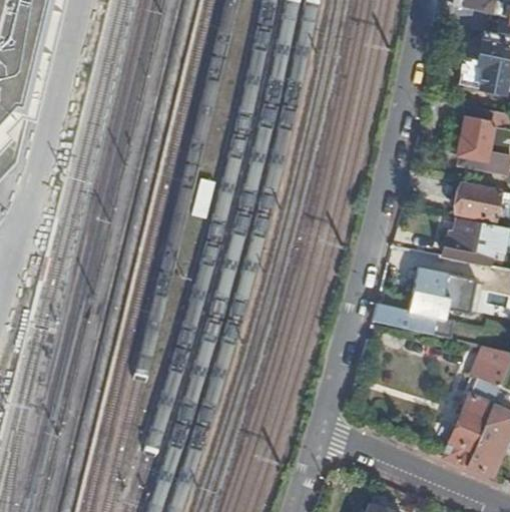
[(26,122),(55,0),(0,0),(0,176),(17,158),(26,122)]
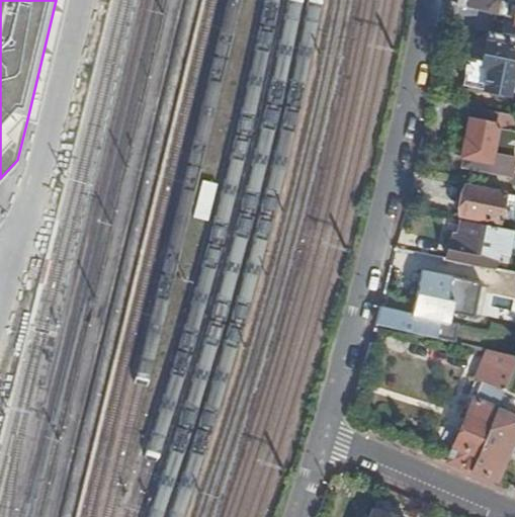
[(455,0),(451,23),(487,30),(492,30),(498,0),(455,0)]
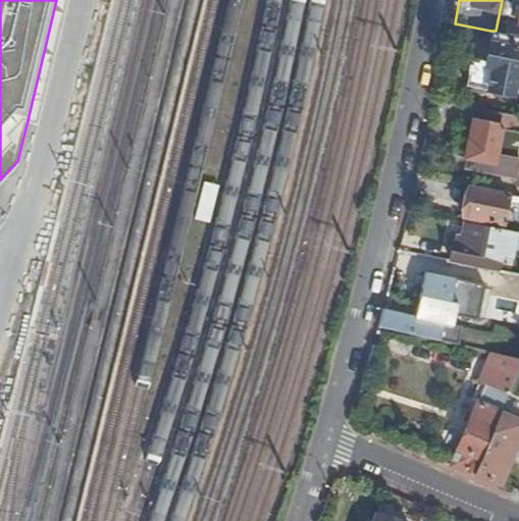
[(518,4),(518,5),(513,3),(510,15),(516,17),(516,22),(518,21),(518,24),(517,36),(518,36),(518,4)]
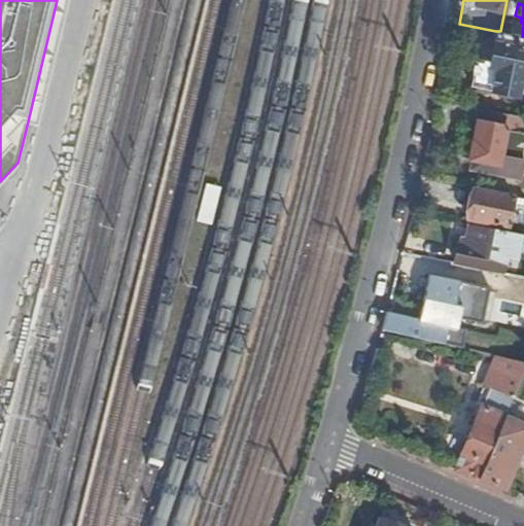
[(523,49),(523,36),(522,36),(500,31),(495,31),(490,59),(475,57),(469,85),(515,95),(523,49)]
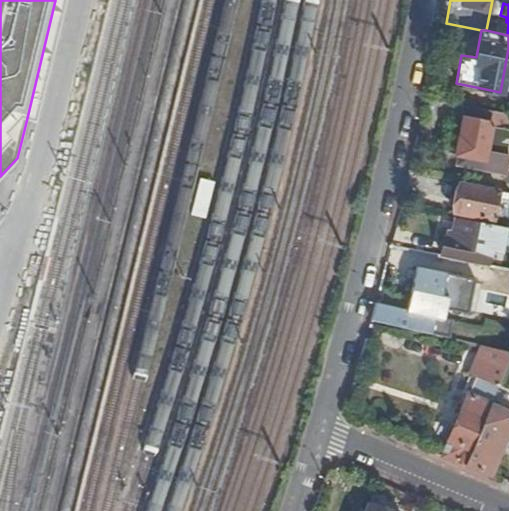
[(503,129),(506,113),(474,107),(472,120),(463,118),(456,154),(468,157),(483,159),(484,149),(502,152),(507,129),(503,129)]
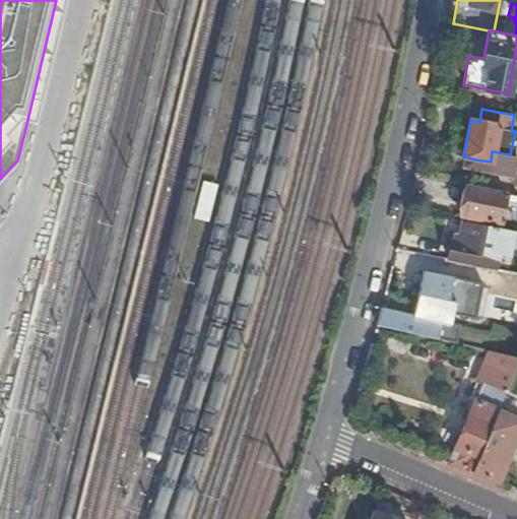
[(491,161),(475,159),(473,168),(489,171),(491,161)]
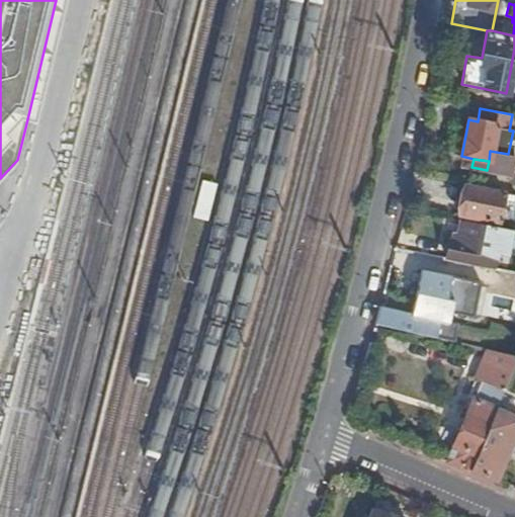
[(497,222),(503,192),(464,185),(458,213),(497,222)]
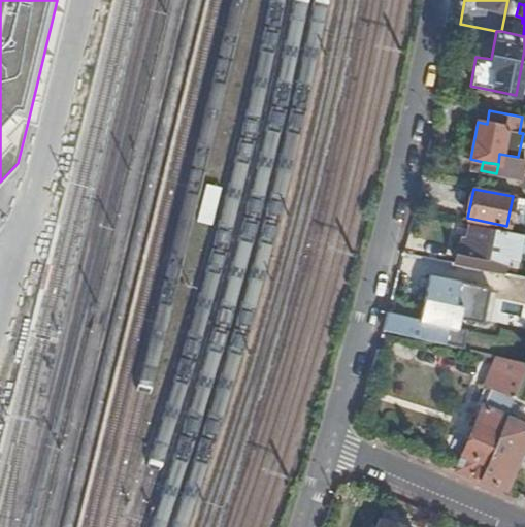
[(519,233),(469,224),(466,238),(464,245),(458,244),(455,264),(500,272),(503,256),(514,258),(519,233)]
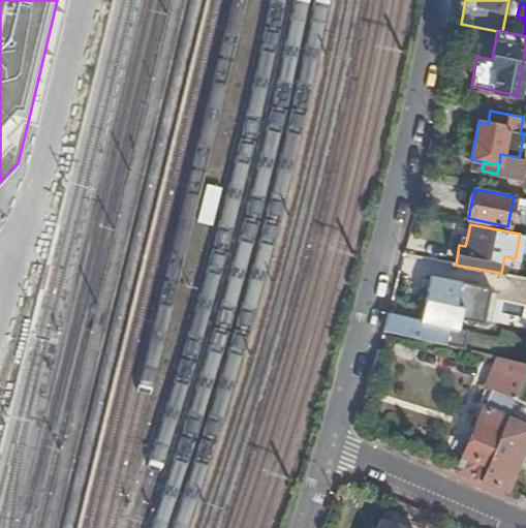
[(435,343),(463,349),(467,331),(457,329),(462,310),(453,308),(459,283),(431,277),(420,322),(418,332),(436,337),(435,343)]
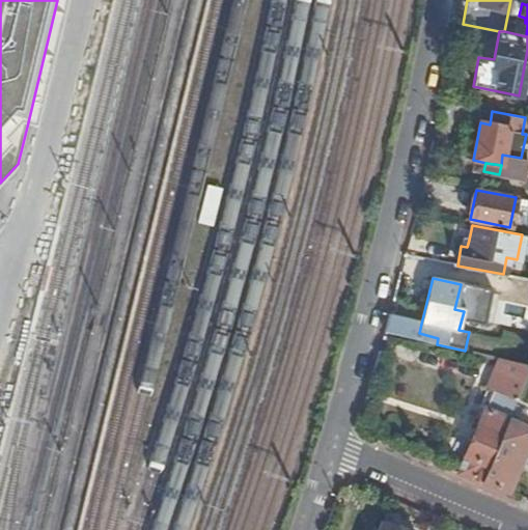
[(387,315),(383,332),(416,339),(418,327),(415,322),(387,315)]
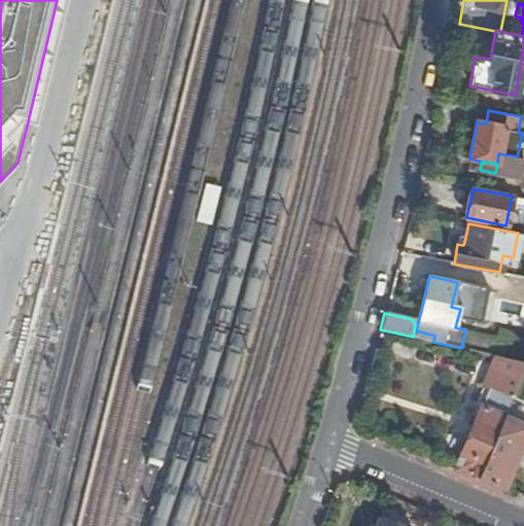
[(415,324),(413,337),(433,342),(434,336),(416,330),(418,321),(412,319),(415,324)]
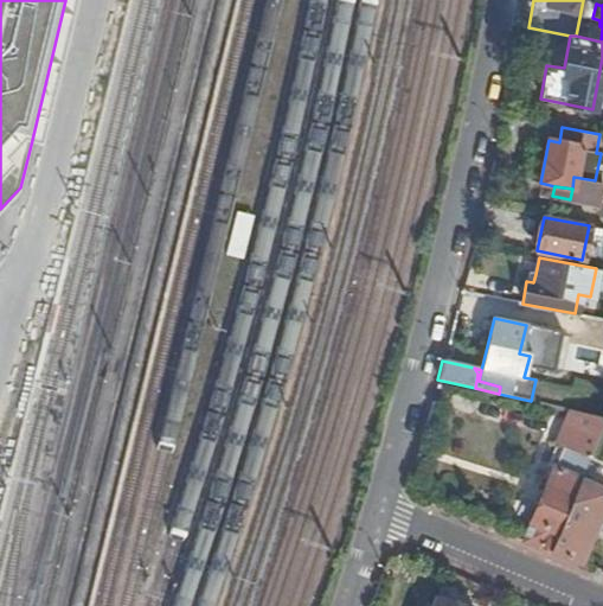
[(550,552),(579,478),(602,421),(602,418),(570,409),(556,441),(562,444),(523,541),(550,552)]
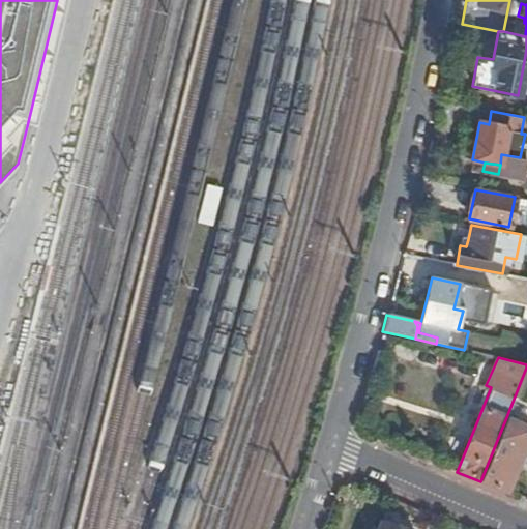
[(480,481),(506,492),(526,440),(526,424),(506,417),(480,481)]
